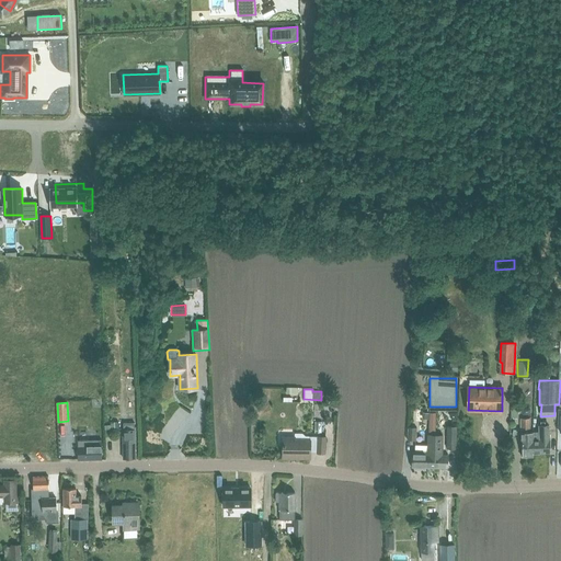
[(264,412),(272,409),(268,402),(261,404),(264,412)]
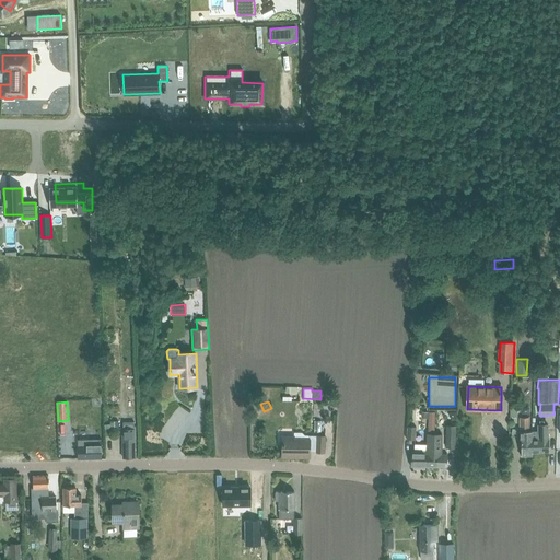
[(428,467),(447,467),(447,454),(442,454),(443,434),(434,434),(435,412),(429,411),(429,433),(427,433),(427,451),(428,451),(428,467)]
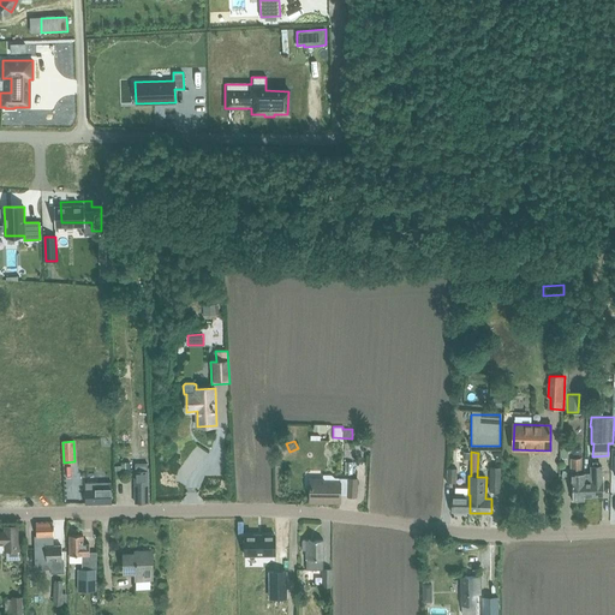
[(581,458),(571,459),(572,488),(573,500),(572,500),(572,501),(583,500),(583,496),(585,496),(584,473),(579,473),(579,471),(581,471),(581,458)]
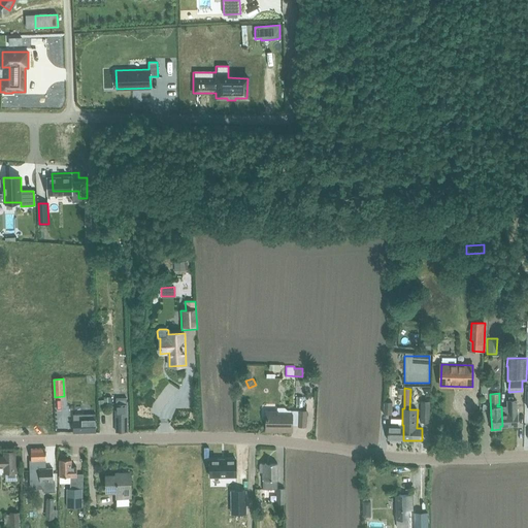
[(127,432),(127,413),(127,398),(116,398),(117,413),(117,432),(127,432)]
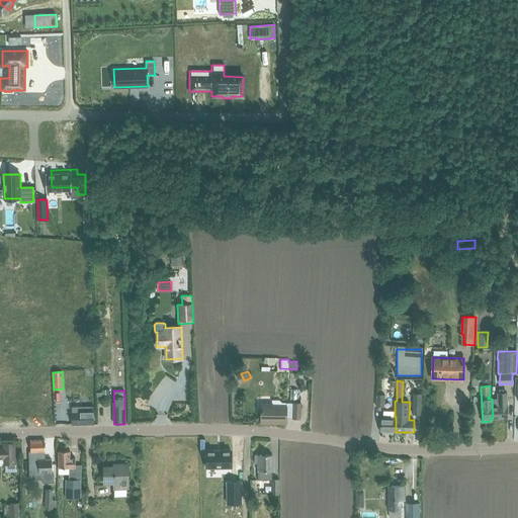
[(494,399),(492,399),(493,418),(508,418),(507,408),(507,393),(499,393),(499,399),(494,399)]
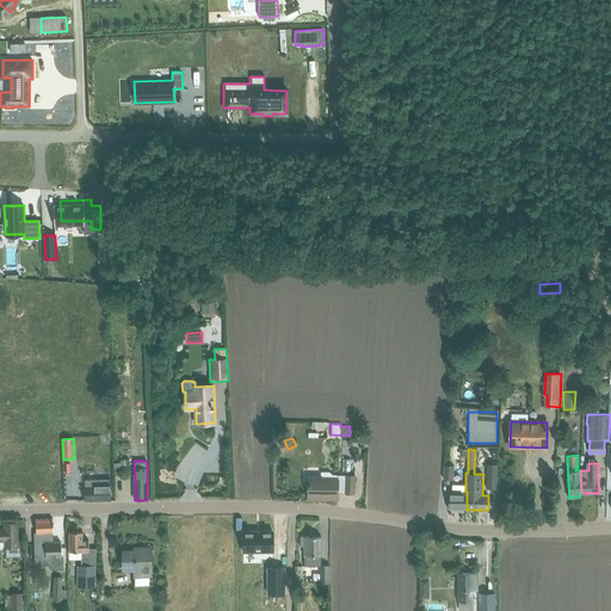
[(454,466),(444,464),(444,479),(454,480),(454,466)]
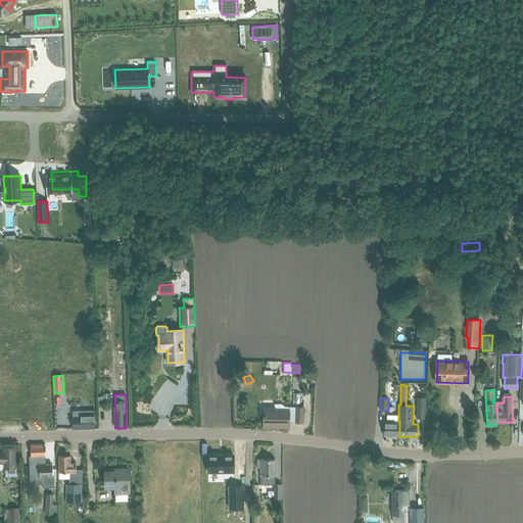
[(426,397),(418,397),(417,418),(425,418),(426,397)]
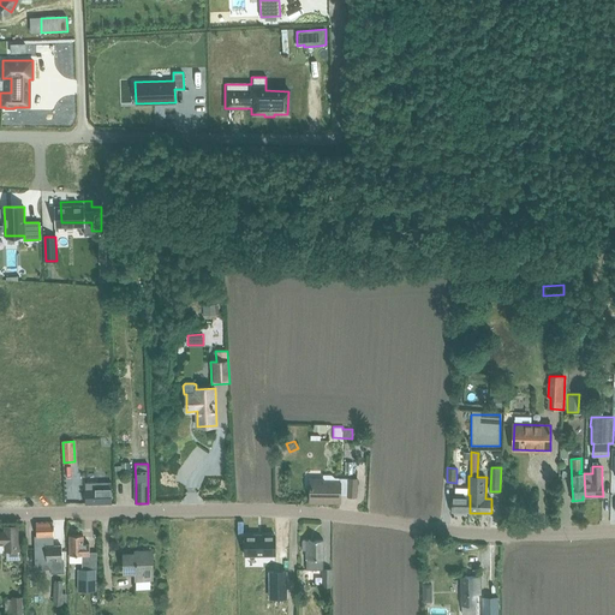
[(88,483),(85,483),(85,493),(85,505),(112,503),(112,482),(112,472),(87,473),(88,483)]
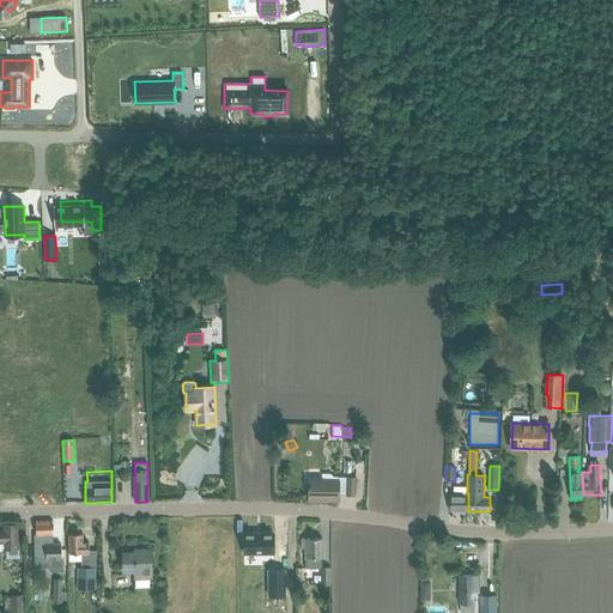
[(322,478),(310,478),(309,501),(339,501),(339,495),(347,495),(356,495),(356,477),(339,477),(339,481),(322,480),(322,478)]
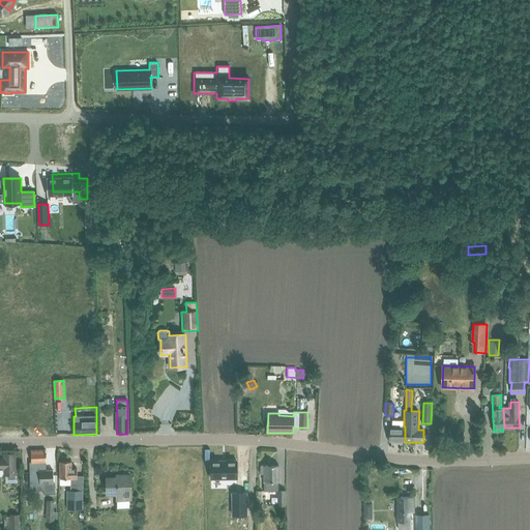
[(389,441),(405,442),(405,427),(404,427),(389,427),(389,441)]
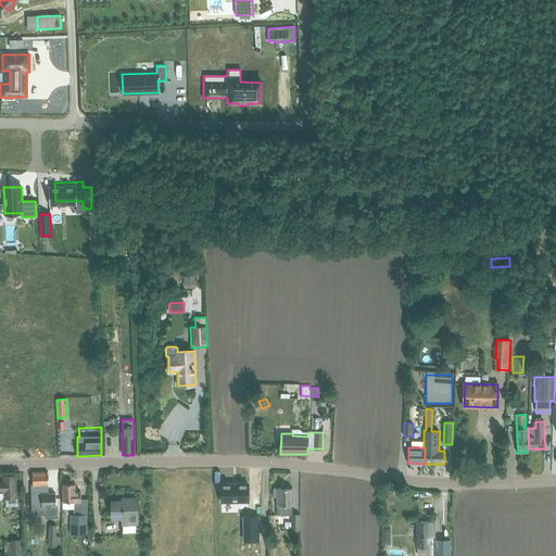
[(48,472),(33,472),(33,483),(33,485),(34,492),(34,507),(43,507),(46,507),(46,519),(57,518),(57,506),(55,493),(49,494),(49,493),(48,483),(48,472)]
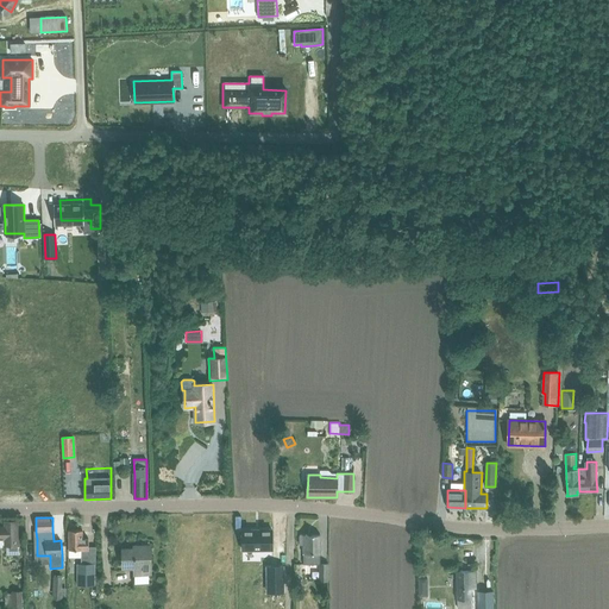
[(18,556),(18,546),(22,546),(22,539),(18,539),(18,520),(4,521),(4,526),(0,526),(0,546),(7,546),(7,556),(18,556)]
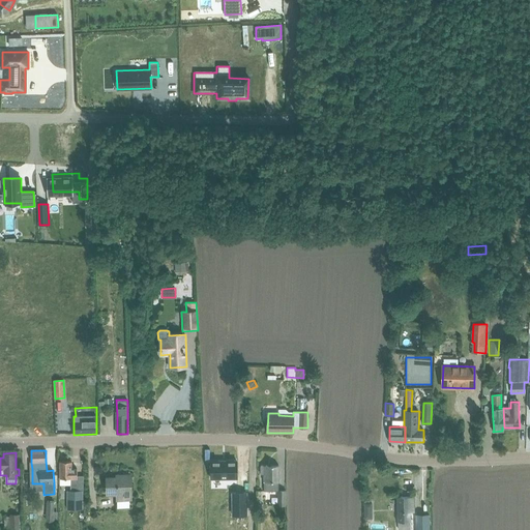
[(216,461),(211,461),(211,478),(216,478),(226,478),(237,478),(237,461),(229,461),(216,461)]
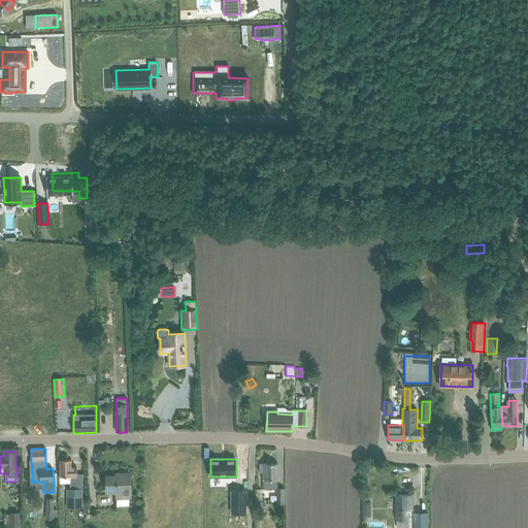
[(76,483),(76,477),(76,467),(71,467),(71,460),(60,460),(60,477),(70,477),(70,483),(76,483)]
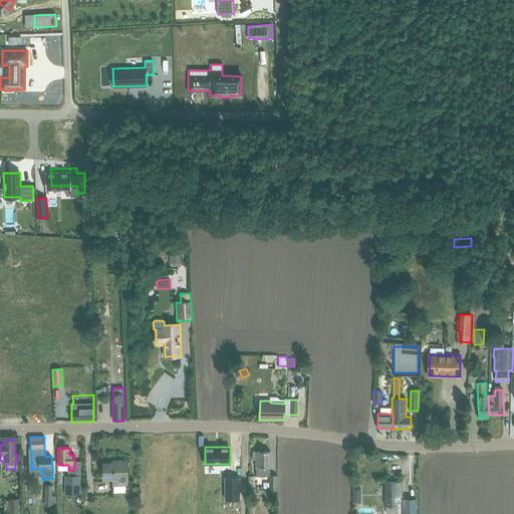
[(256,460),(256,474),(256,476),(269,476),(270,490),(277,490),(277,475),(271,475),(271,465),(271,452),(253,452),(253,460),(256,460)]
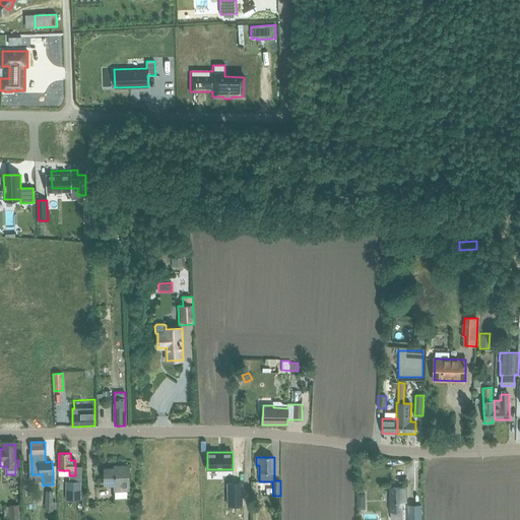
[(129,490),(128,476),(128,466),(121,466),(121,468),(105,468),(106,488),(114,486),(114,483),(119,483),(120,490),(129,490)]
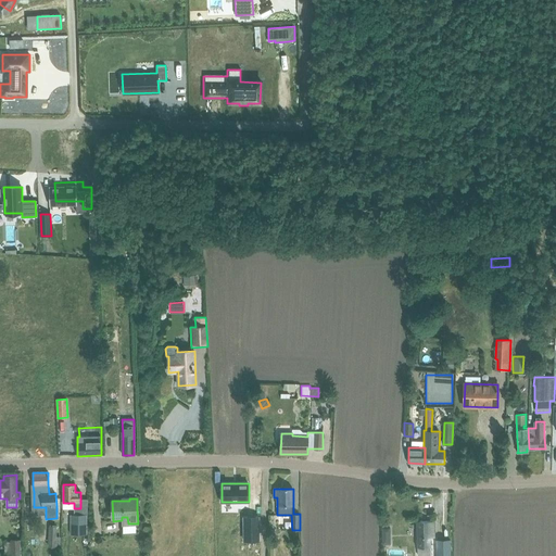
[(88,501),(80,502),(80,503),(80,508),(74,508),(74,515),(71,515),(71,534),(87,534),(87,518),(88,518),(88,501)]
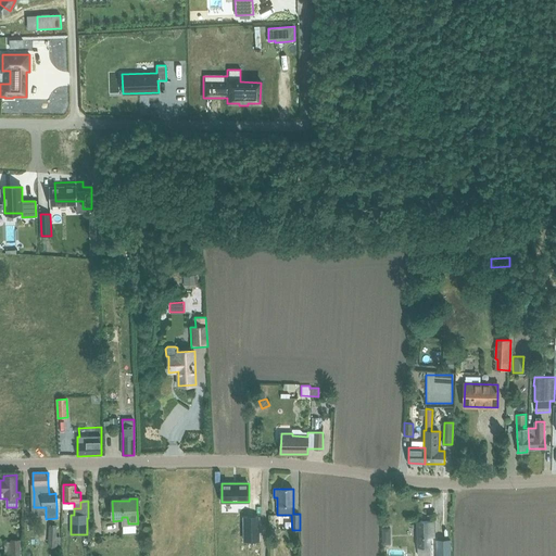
[(258,516),(243,516),(243,541),(258,541),(258,516)]
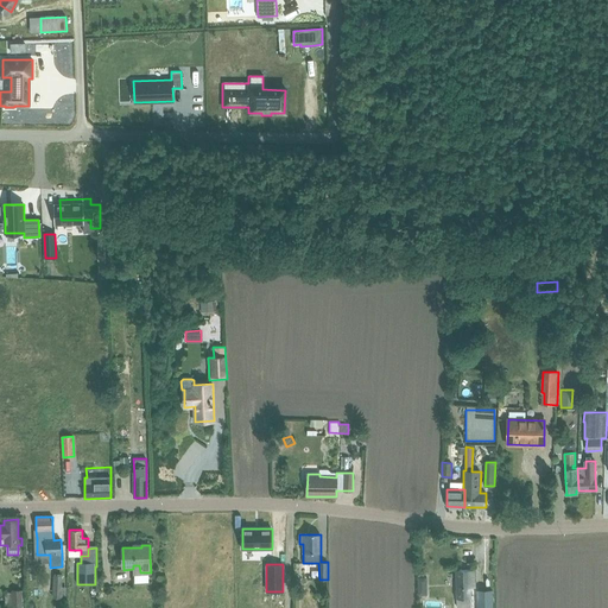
[(476,587),(475,582),(475,570),(456,570),(457,607),(472,607),(472,587),(476,587)]
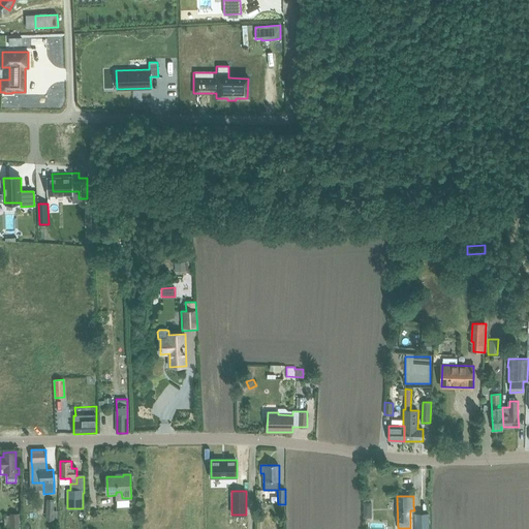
[(426,528),(427,521),(428,521),(427,508),(421,508),(421,519),(414,519),(414,528),(426,528)]
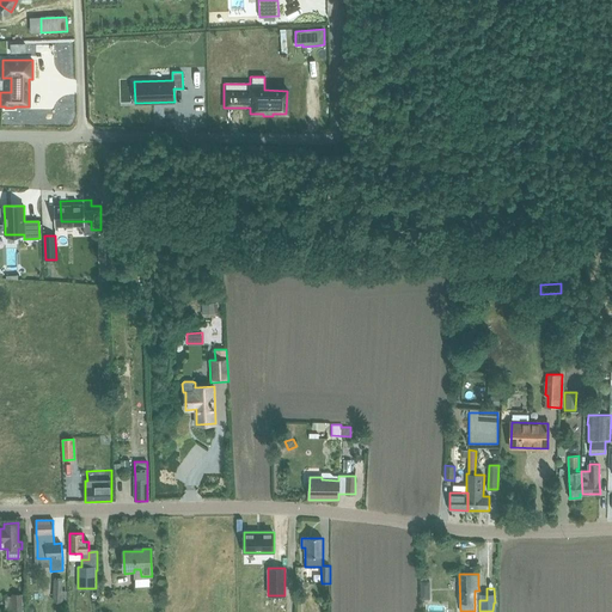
[(23,611),(23,593),(12,593),(11,611),(23,611)]
